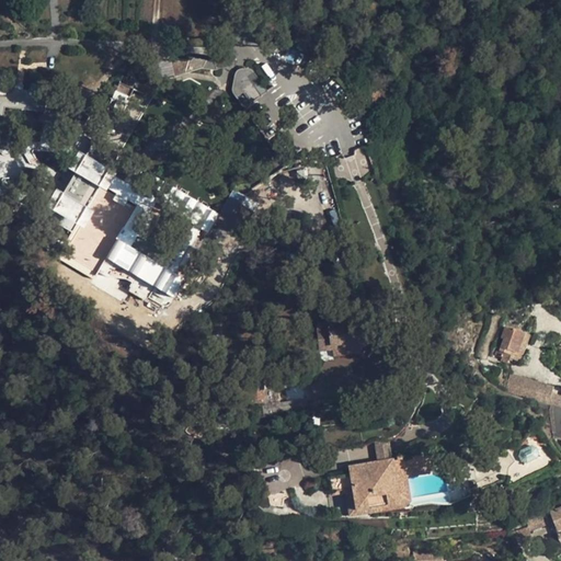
[(174,78),(171,57),(136,56),(124,69),(119,82),(145,94),(158,83),(174,78)]
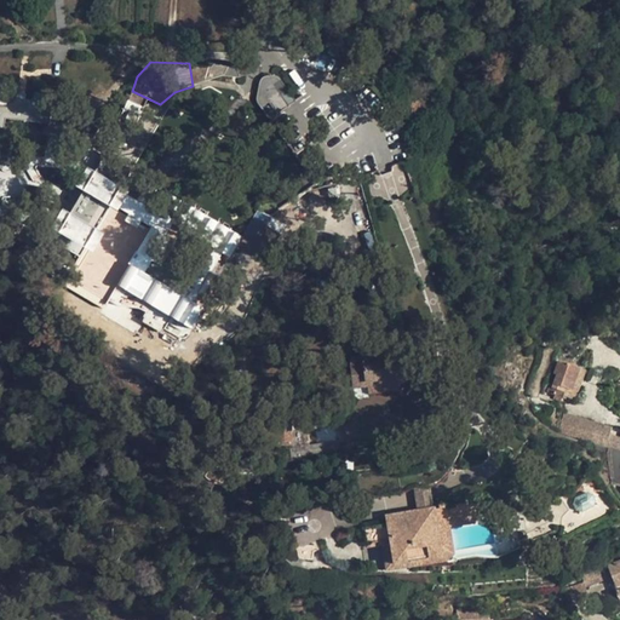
[(229,67),(189,63),(193,86),(225,75),(229,67)]
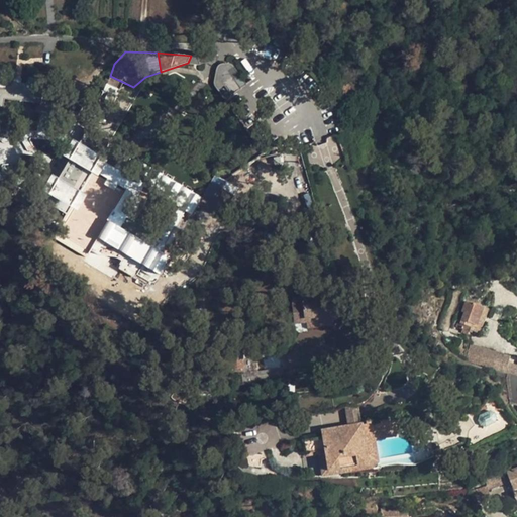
[(203,56),(191,56),(188,63),(199,65),(205,62),(203,56)]
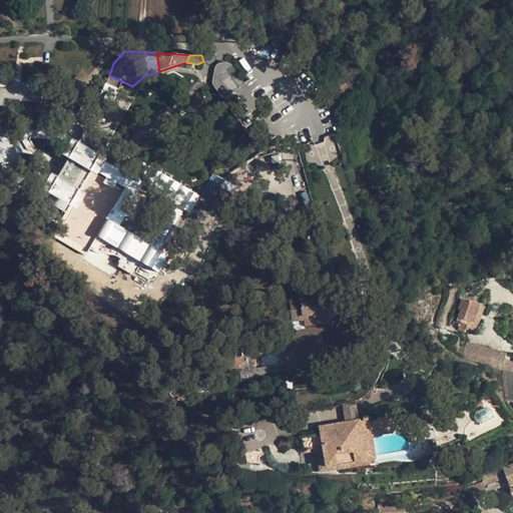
[(211,81),(215,88),(237,71),(231,63),(225,61),(218,61),(215,64),(213,67),(211,81)]
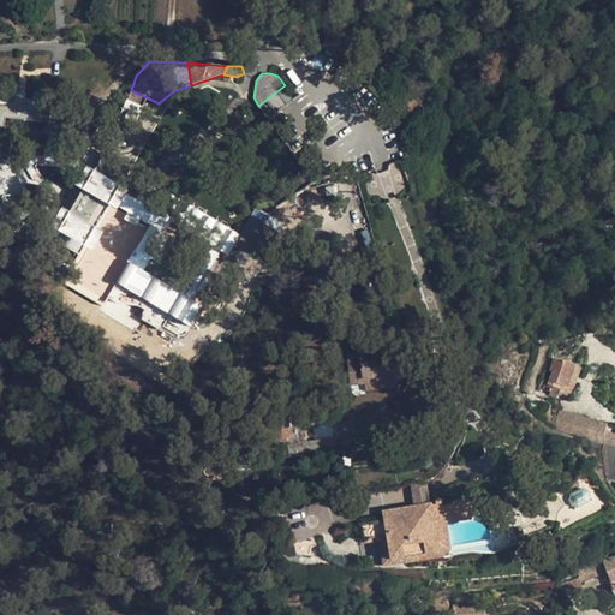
[(143,107),(126,100),(115,125),(131,132),(143,107)]
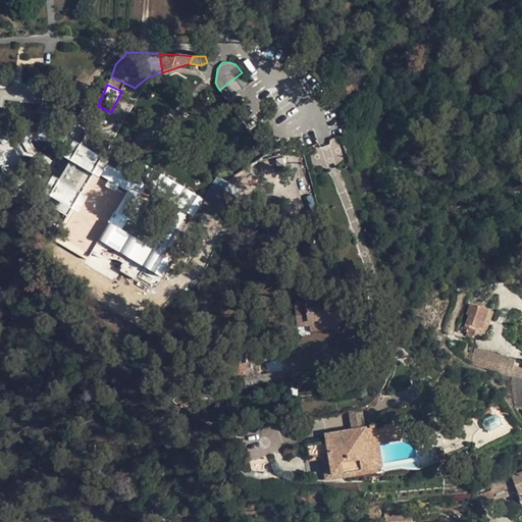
[(71,111),(80,116),(84,108),(75,103),(71,111)]
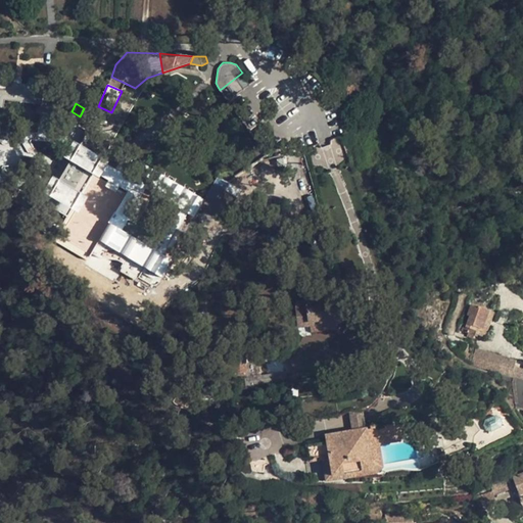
[(94,172),(100,160),(110,144),(89,131),(50,195),(73,208),(94,172)]
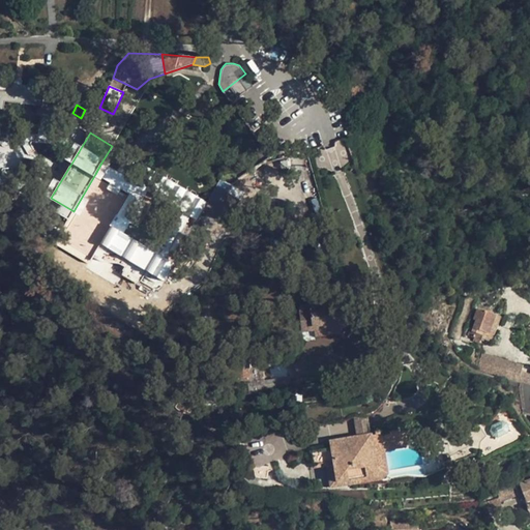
[(116,172),(101,163),(95,174),(110,183),(120,190),(128,196),(136,183),(127,179),(116,172)]
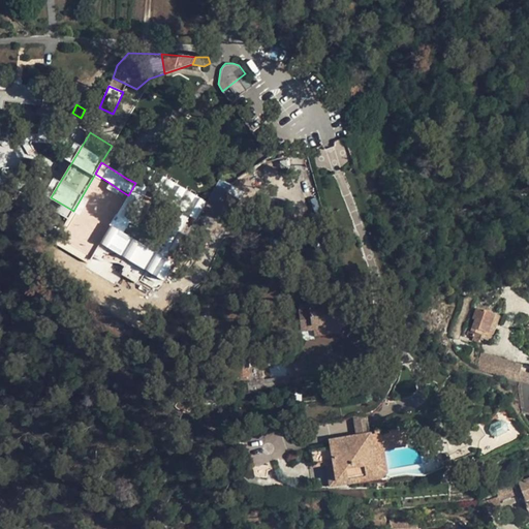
[(120,164),(116,172),(127,179),(131,172),(120,164)]
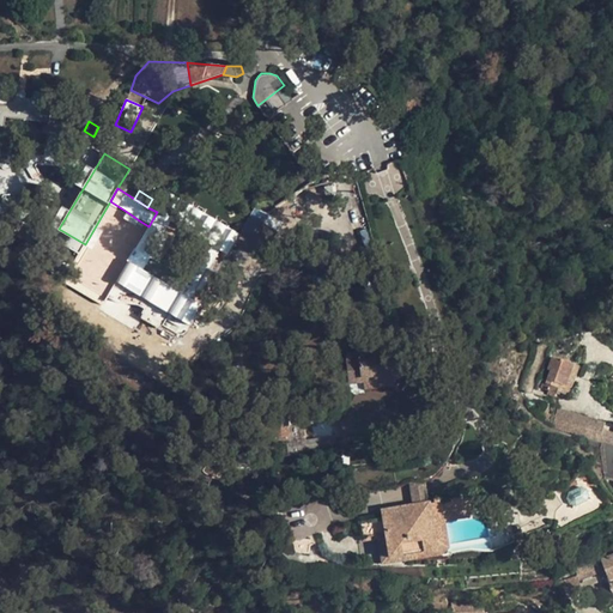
[(157,212),(149,226),(115,283),(149,302),(156,290),(175,302),(168,314),(189,327),(201,307),(190,301),(195,291),(202,295),(214,275),(207,271),(218,252),(226,256),(238,236),(168,194),(157,212)]
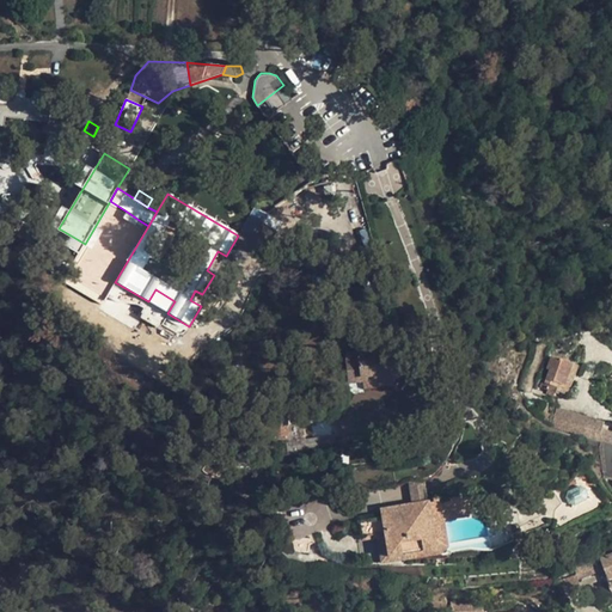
[(139,220),(127,212),(123,218),(136,225),(139,220)]
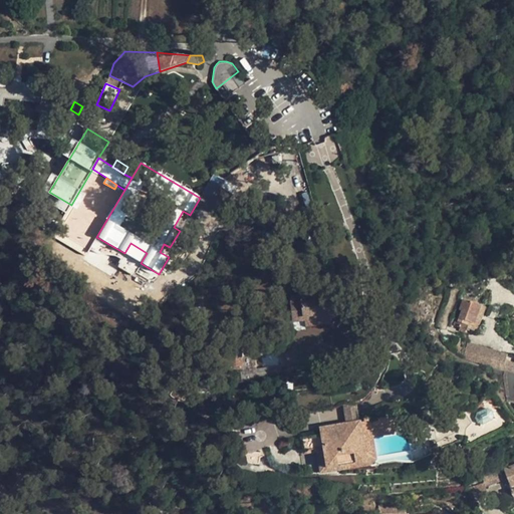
[(147,253),(131,243),(124,253),(141,263),(147,253)]
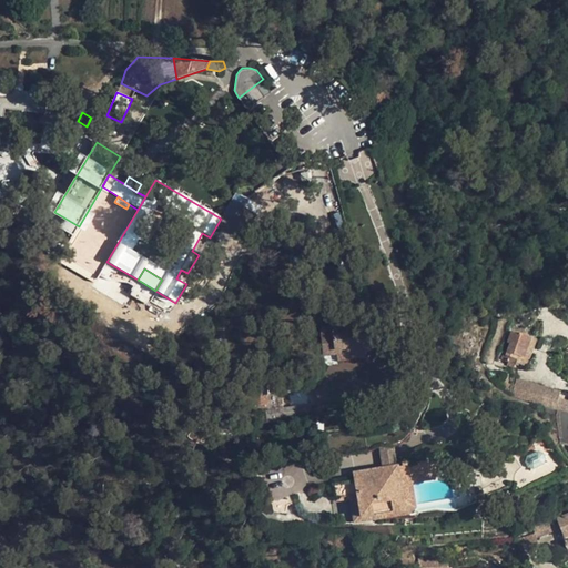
[(365,346),(366,351),(373,350),(372,328),(364,330),(363,324),(363,317),(341,320),(342,325),(321,327),(323,355),(337,354),(337,350),(365,346)]
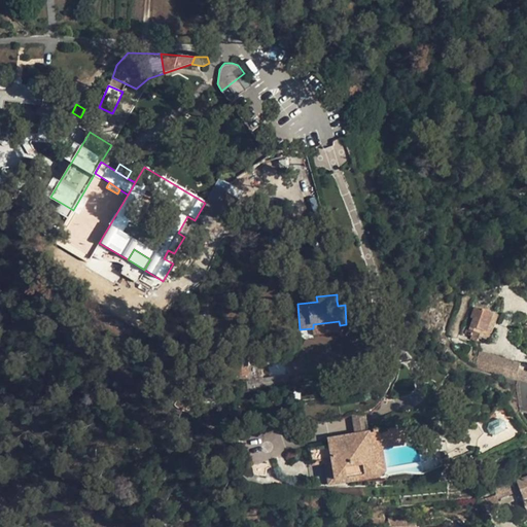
[(466,328),(486,335),(487,330),(493,313),(482,309),(481,310),(473,308),(470,317),(472,318),(470,326),(467,325),(466,328)]
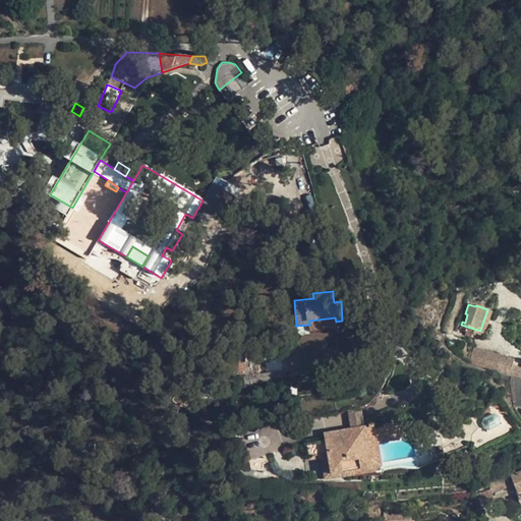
[(491,310),(487,309),(481,327),(485,328),(491,310)]
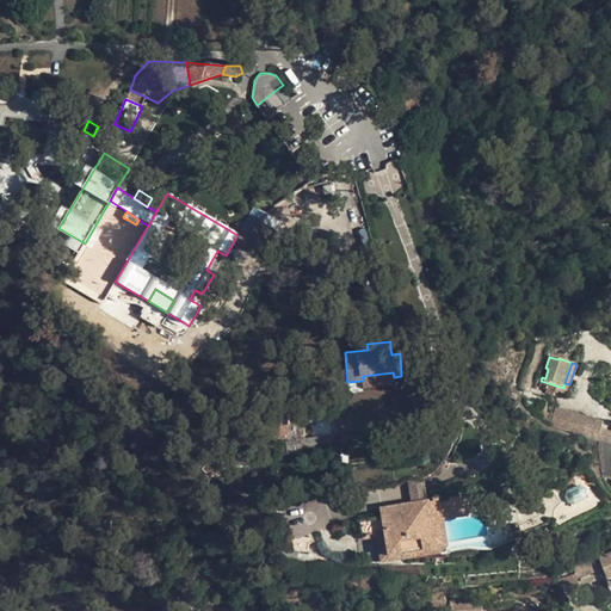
[(597,442),(600,430),(603,421),(555,407),(549,427),(597,442)]
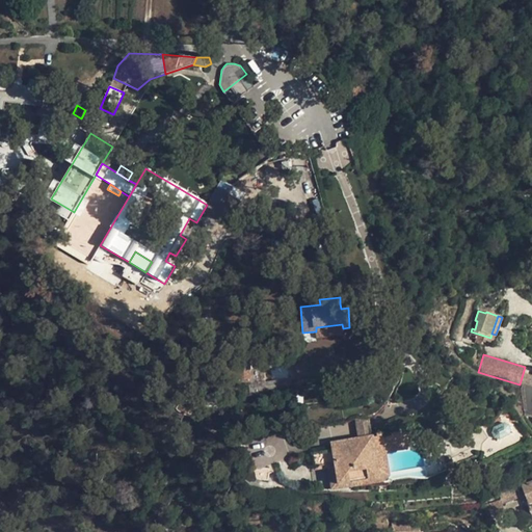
[(227,379),(250,378),(249,364),(250,364),(250,361),(233,361),(233,367),(227,367),(227,379)]
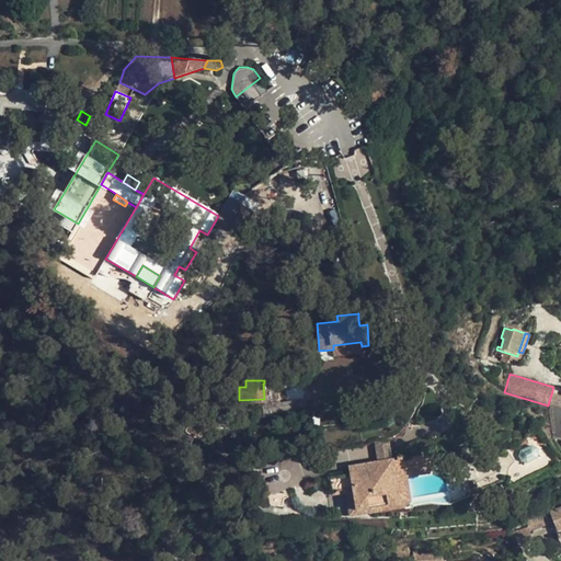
[(264,399),(273,398),(272,384),(264,384),(263,384),(264,399)]
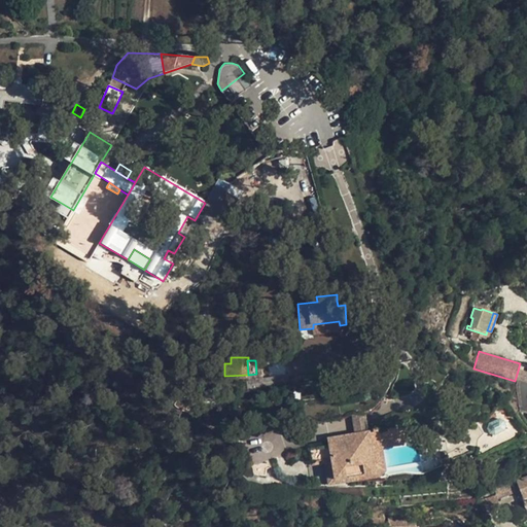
[(526,372),(518,371),(515,381),(518,382),(516,388),(526,390),(526,372)]
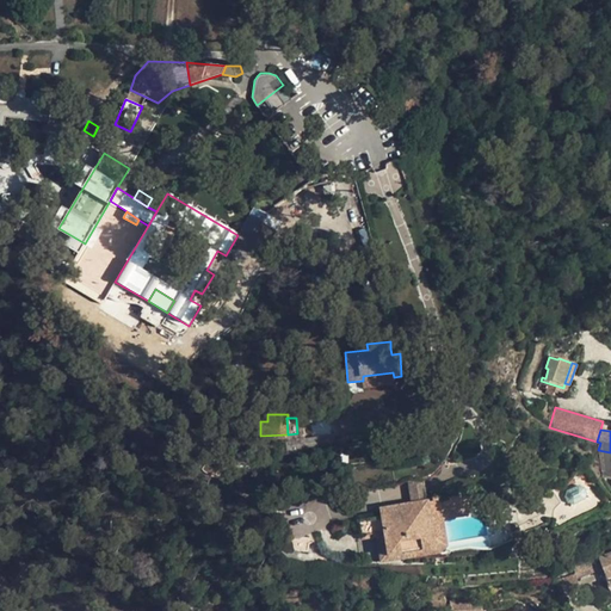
[(424,477),(407,480),(412,503),(427,500),(424,477)]
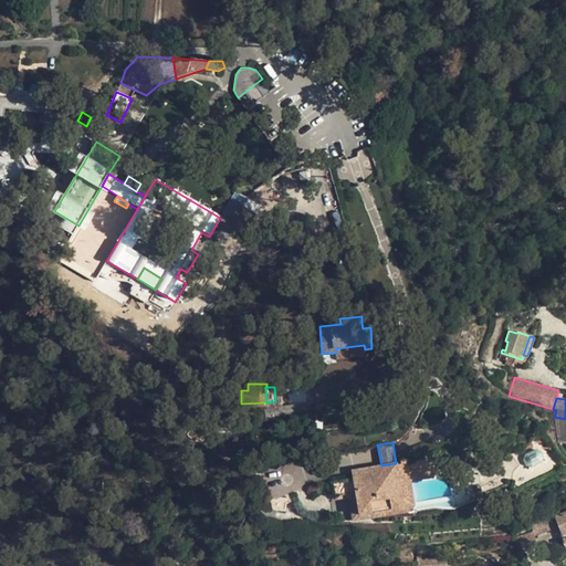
[(307,450),(303,467),(321,471),(326,454),(307,450)]
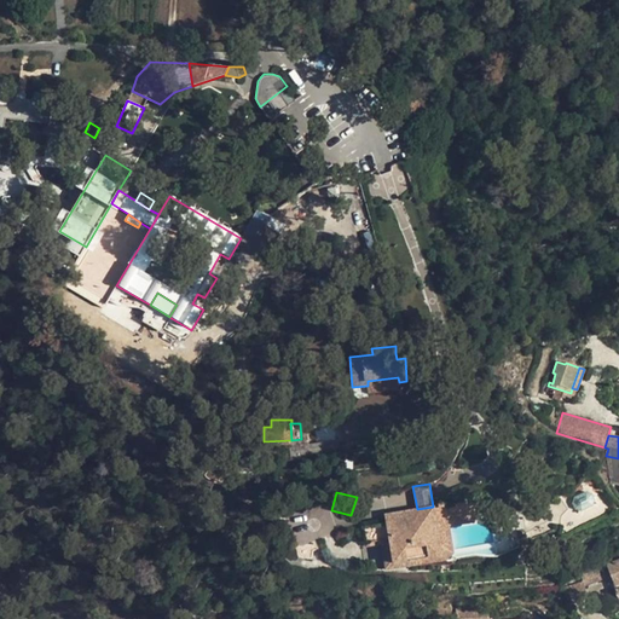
[(433,507),(417,509),(386,515),(387,524),(364,527),(366,545),(382,543),(391,542),(394,563),(418,559),(443,555),(437,520),(473,513),(475,513),(474,503),(434,510),(433,507)]
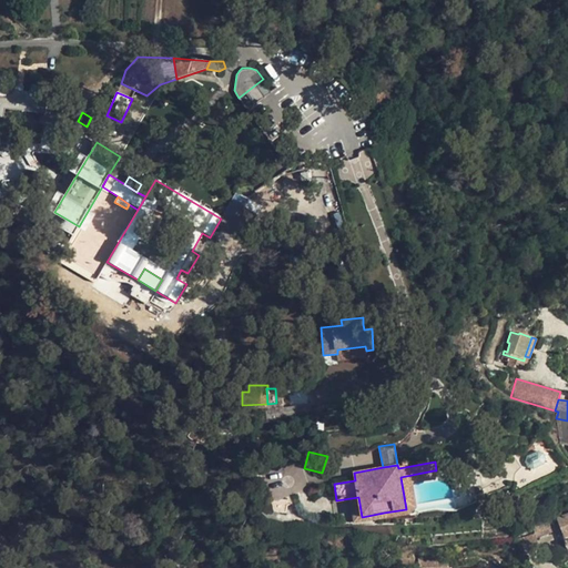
[(434,470),(401,477),(412,483),(435,478),(434,470)]
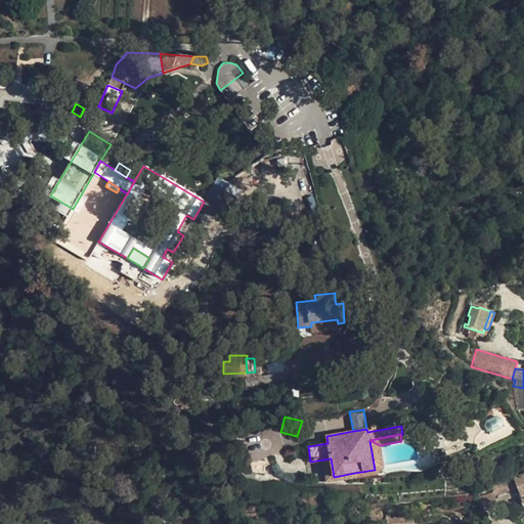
[(380,445),(369,440),(375,470),(384,468),(380,445)]
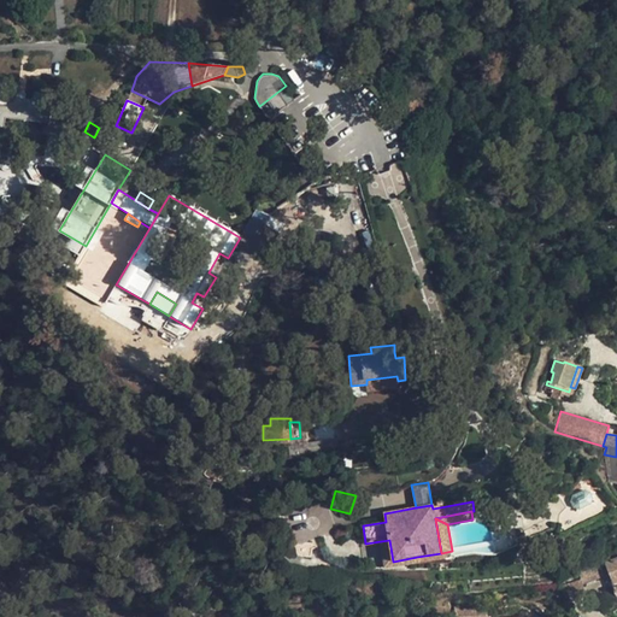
[(393,562),(389,540),(381,541),(385,562),(393,562)]
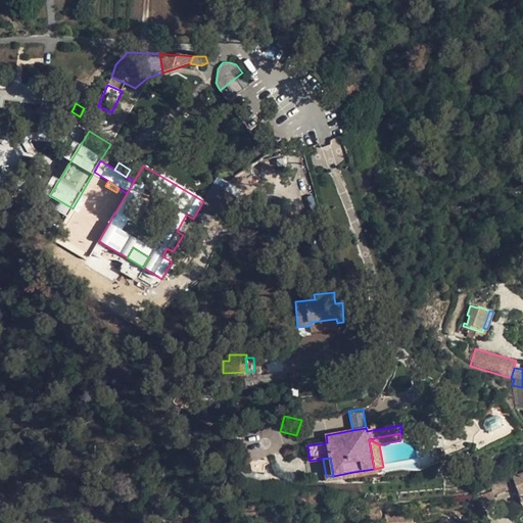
[(374,469),(353,472),(354,476),(384,471),(383,467),(374,469)]
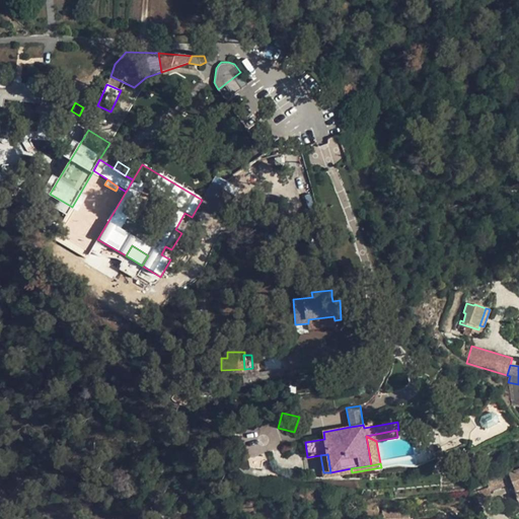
[(323,472),(323,476),(352,472),(351,468),(330,472),(323,472)]
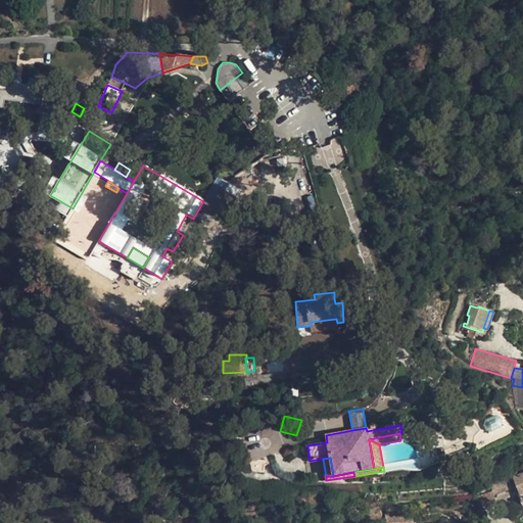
[(522,473),(512,477),(518,491),(522,505),(522,473)]
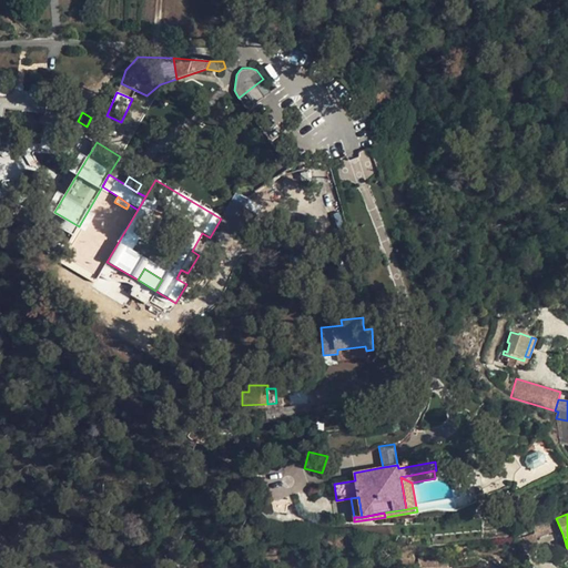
[(537,537),(553,531),(548,518),(531,524),(535,533),(537,537)]
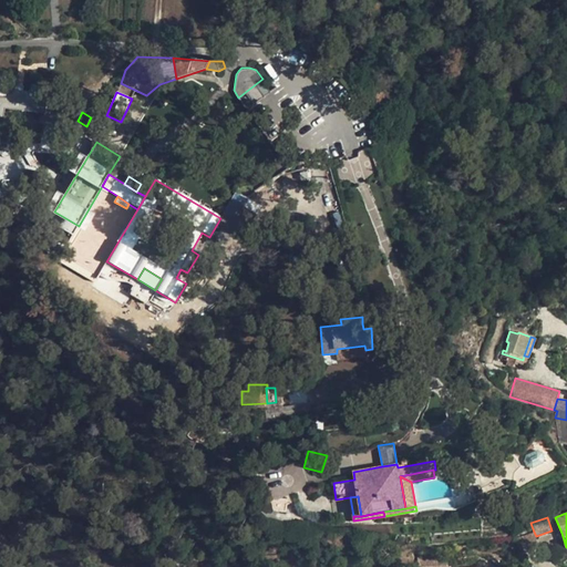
[(562,533),(555,517),(550,519),(557,535),(562,533)]
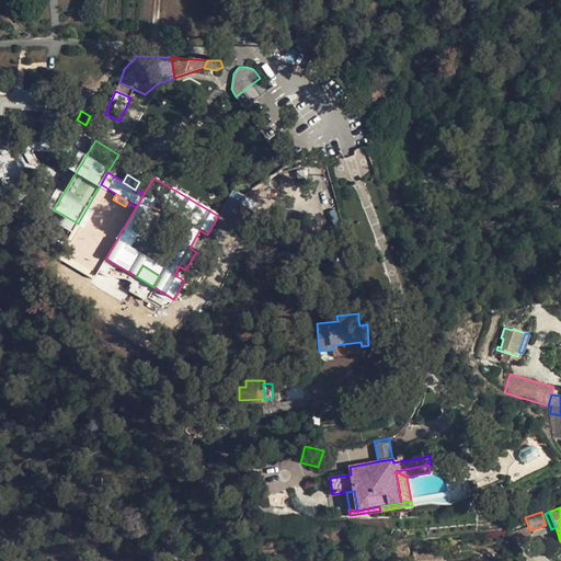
[(529,531),(530,530),(528,526),(512,531),(519,547),(530,542),(530,541),(531,540),(533,540),(529,531)]
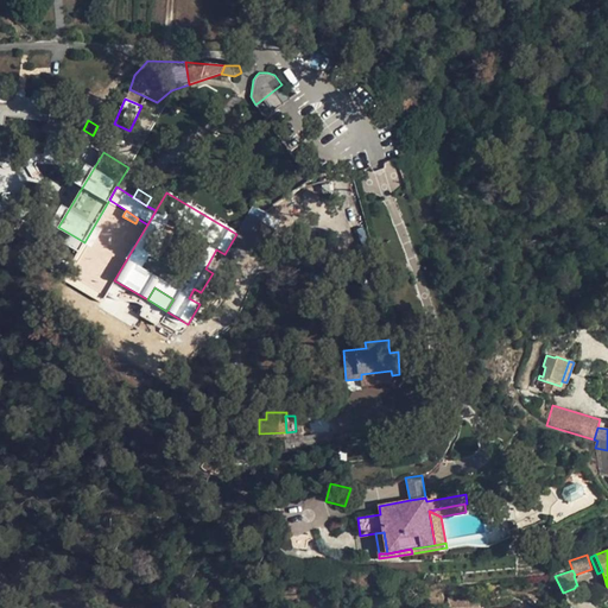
[(448,596),(448,607),(474,607),(474,595),(448,596)]
